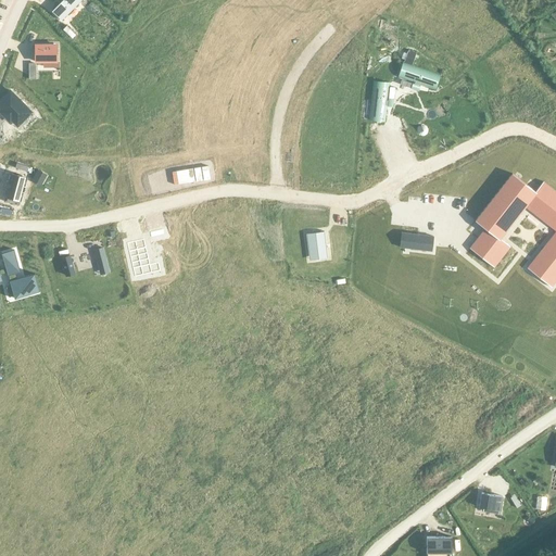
[(62,0),(52,11),(61,21),(81,0),(62,0)]
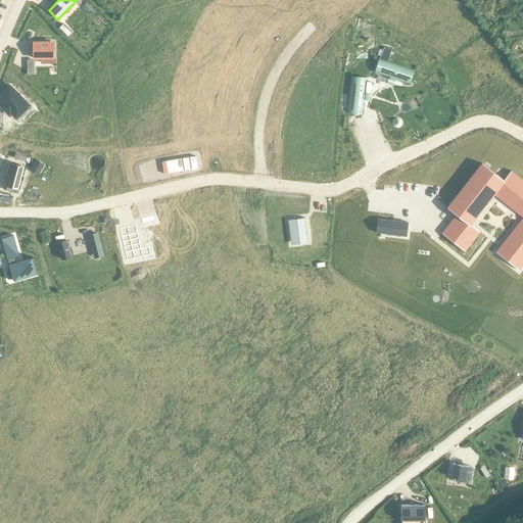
[(272,0),(269,4),(284,16),(291,8),(281,0),(272,0)]
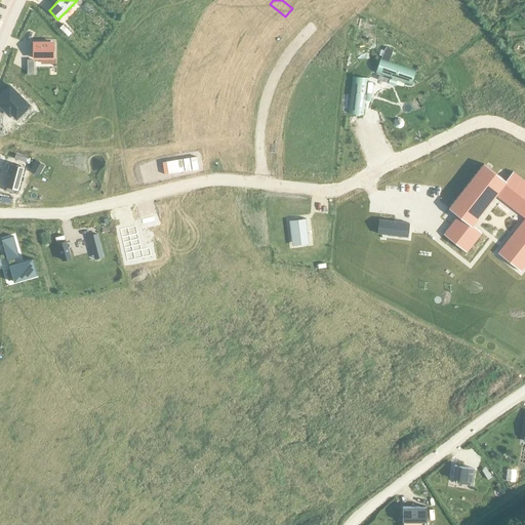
[(270,4),(264,12),(279,25),(285,16),(270,4)]
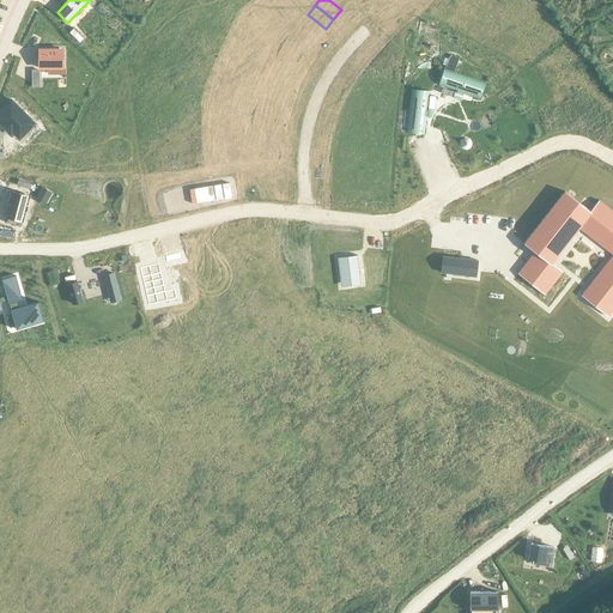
[(308,14),(299,24),(317,38),(326,29),(308,14)]
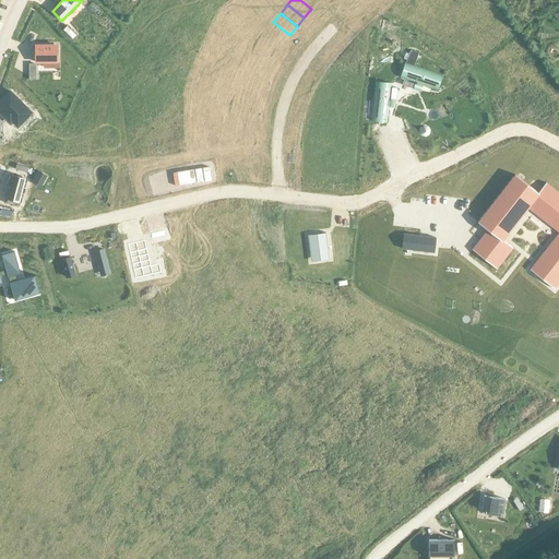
[(273,22),(266,31),(283,44),(289,35),(273,22)]
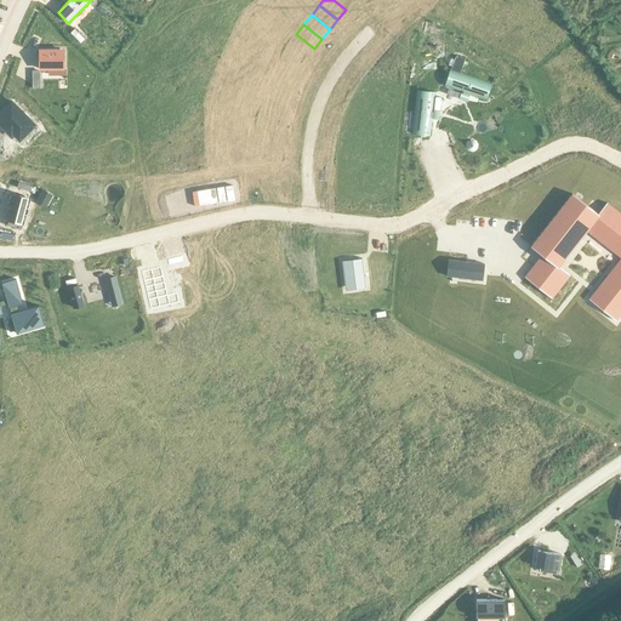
[(75,29),(70,33),(81,44),(85,39),(75,29)]
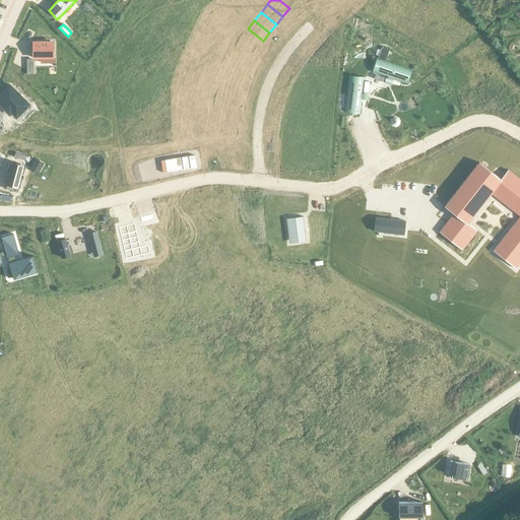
[(248,28),(241,37),(245,40),(256,49),(263,41),(248,28)]
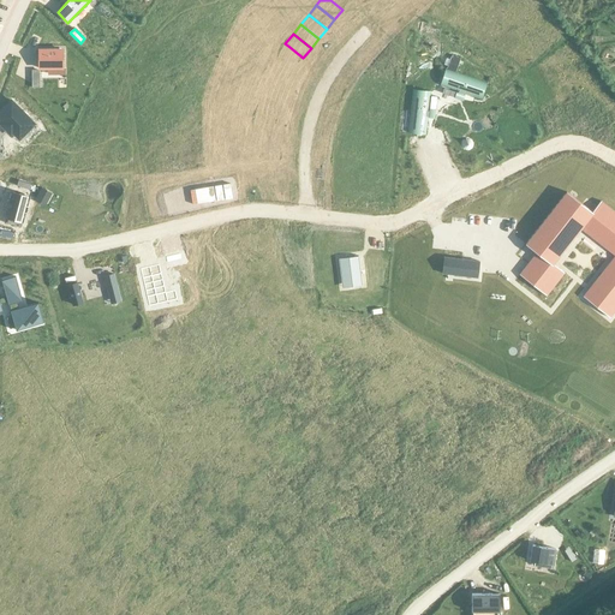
[(63,49),(39,51),(39,69),(63,67),(63,49)]
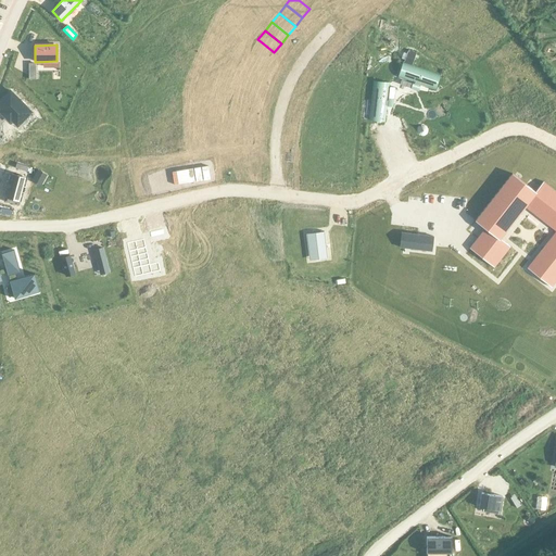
[(252,48),(248,59),(267,66),(272,55),(257,50),(252,48)]
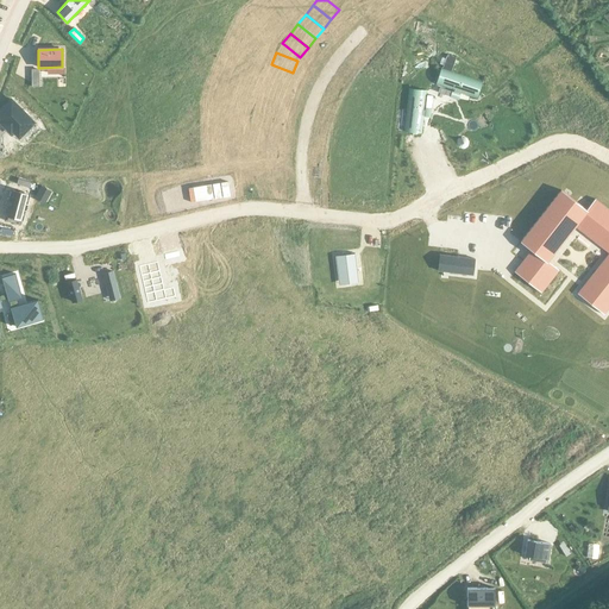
[(456,61),(446,57),(443,68),(452,71),(456,61)]
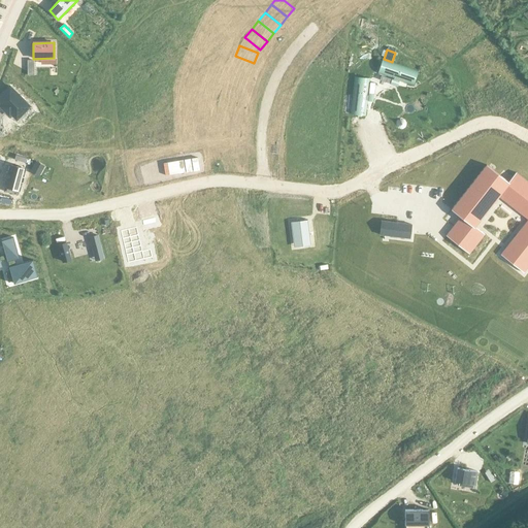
[(235,56),(232,66),(250,73),(254,63),(235,56)]
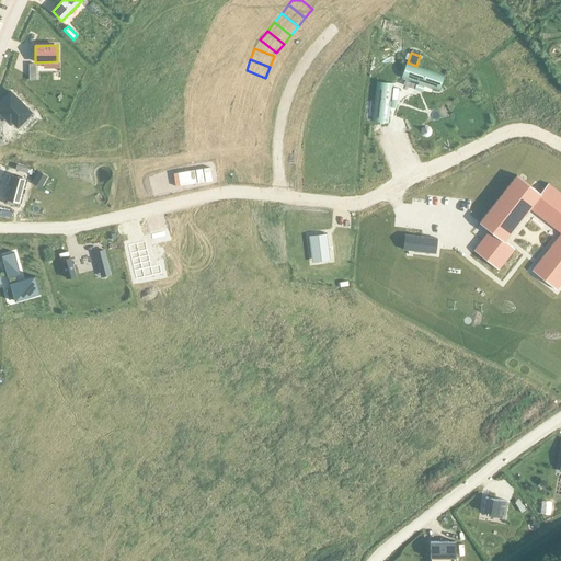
[(408,63),(402,79),(436,90),(442,75),(408,63)]
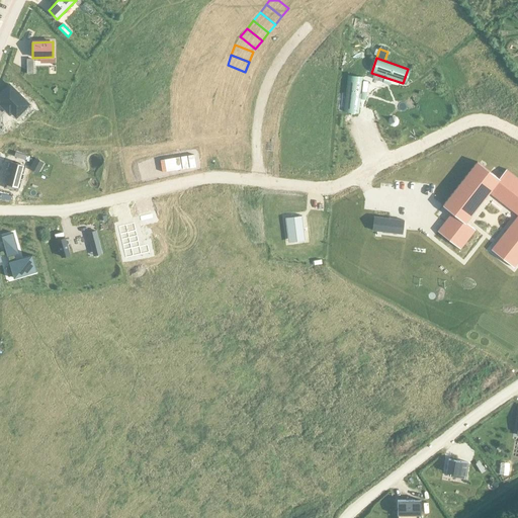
[(228,65),(224,74),(242,81),(245,72),(228,65)]
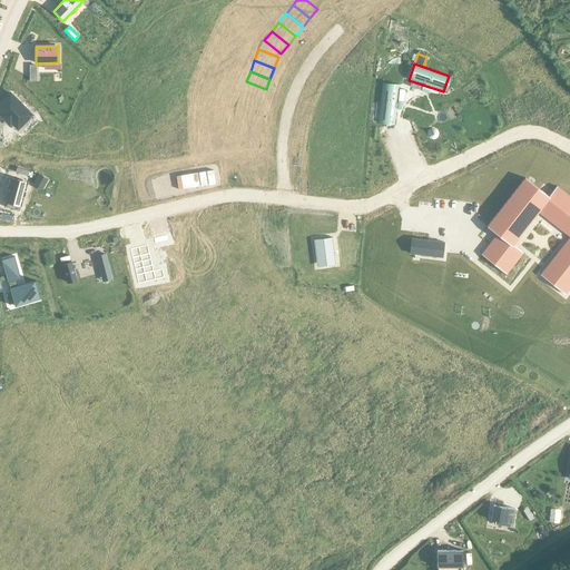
[(246,81),(242,92),(262,100),(266,89),(246,81)]
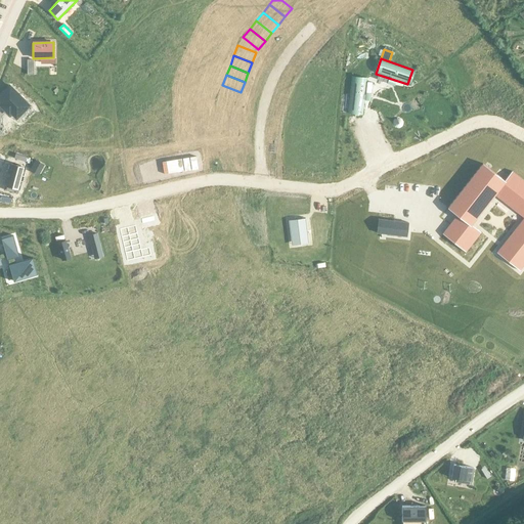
[(379,75),(377,80),(388,84),(390,79),(379,75)]
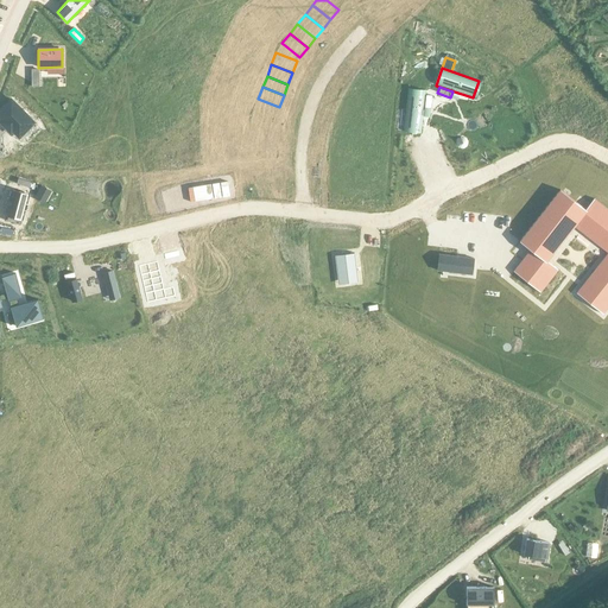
[(409,89),(404,128),(422,131),(426,90),(409,89)]
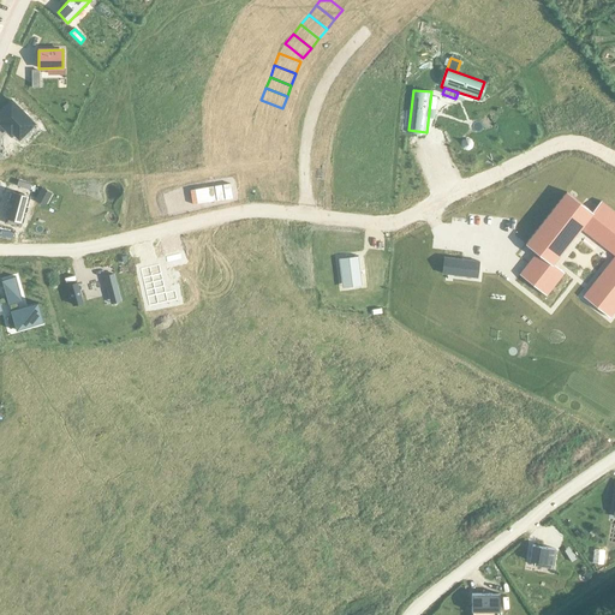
[(11,100),(0,111),(0,119),(3,123),(0,124),(11,135),(13,132),(19,139),(35,124),(11,100)]
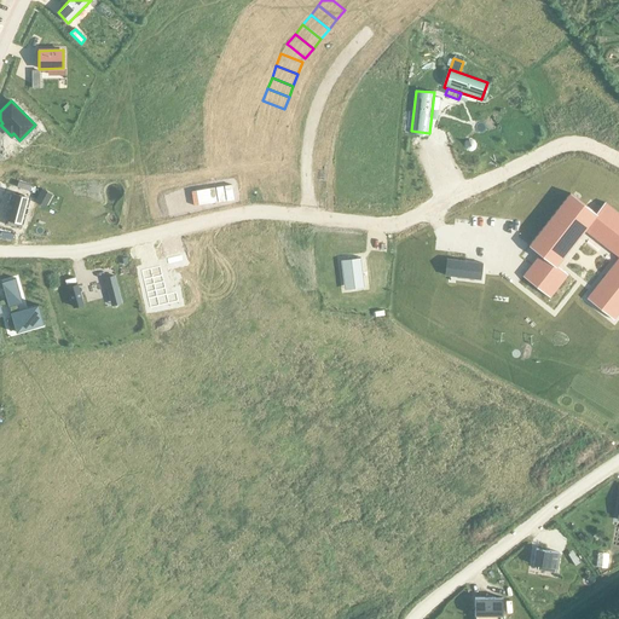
[(262,100),(258,113),(264,115),(279,121),(284,109),(262,100)]
